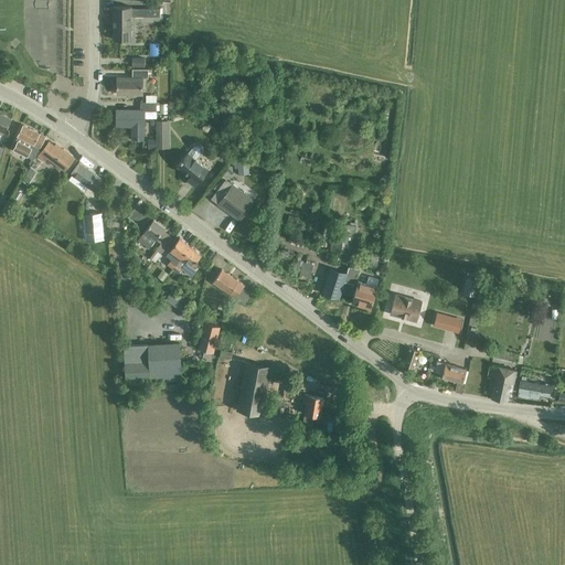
[(131,7),(114,7),(114,40),(131,40),(131,17),(160,17),(160,9),(131,8),(131,7)]
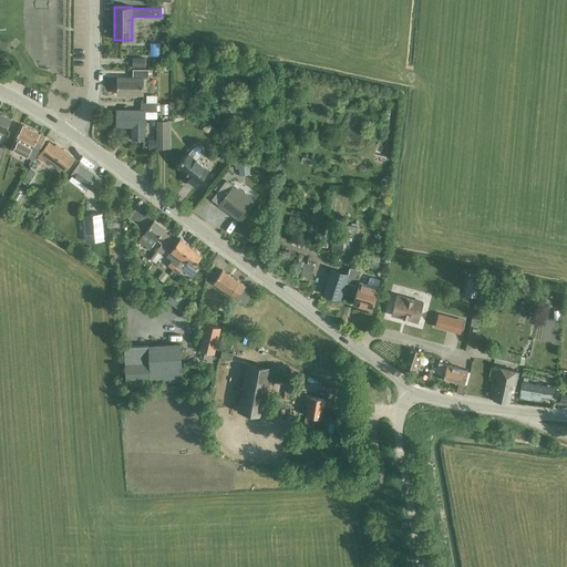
[(146,58),(133,58),(133,68),(146,68),(146,58)]
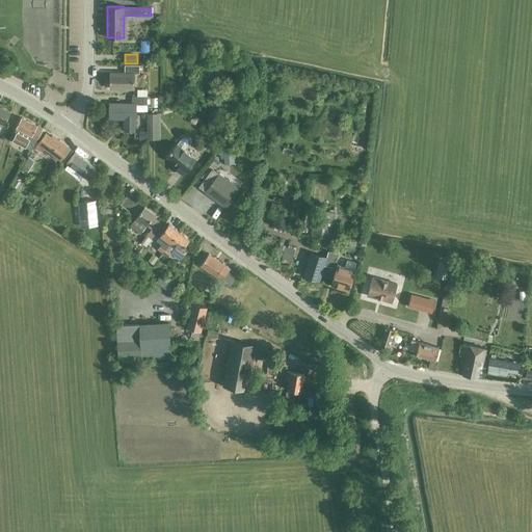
[(110,73),(110,88),(134,88),(134,74),(139,74),(139,65),(125,65),(125,73),(110,73)]
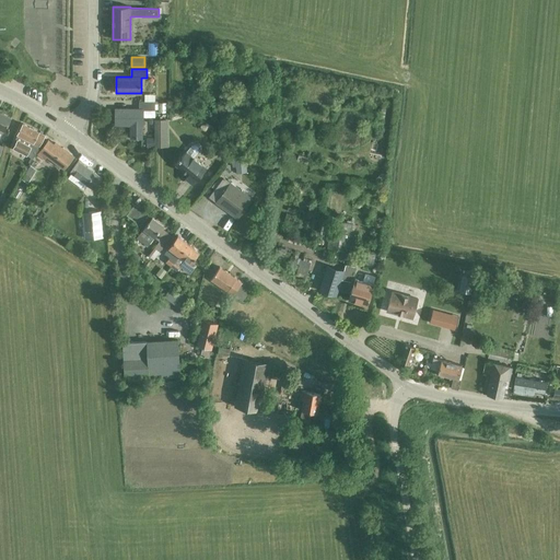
[(154,102),(144,102),(139,102),(139,109),(116,109),(116,125),(131,125),(131,138),(141,138),(142,125),(143,125),(143,117),(155,117),(154,102)]
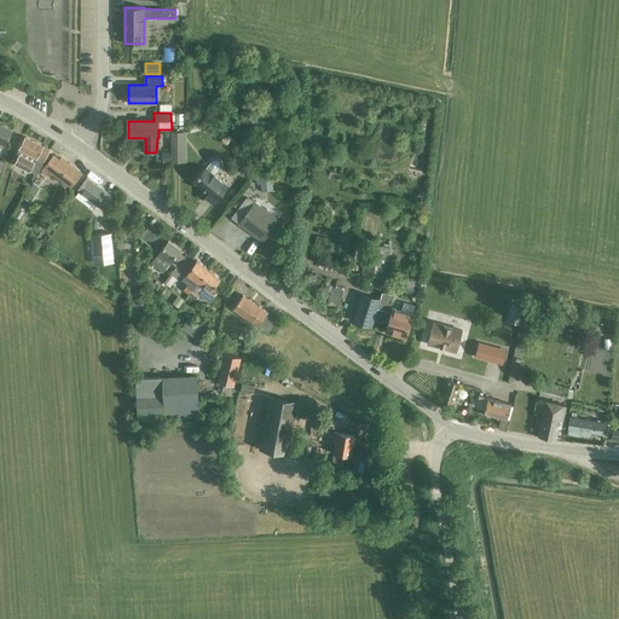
[(0,155),(5,145),(12,131),(0,123),(0,155)]
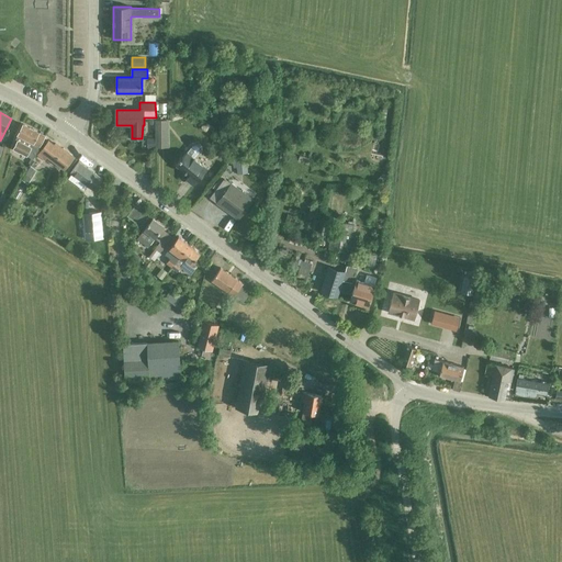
[(167,147),(167,121),(158,121),(158,147),(167,147)]
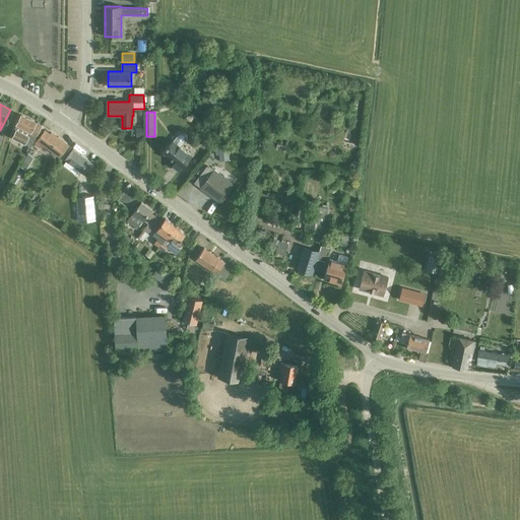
[(42,126),(21,115),(16,125),(14,129),(12,138),(30,147),(42,126)]
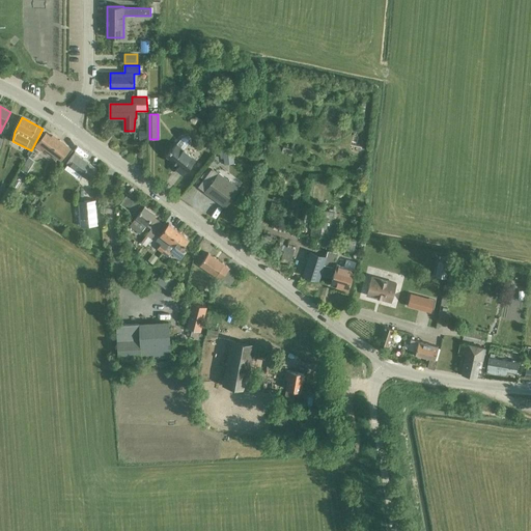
[(61,160),(70,148),(53,135),(51,137),(46,133),(36,146),(43,150),(45,147),(61,160)]
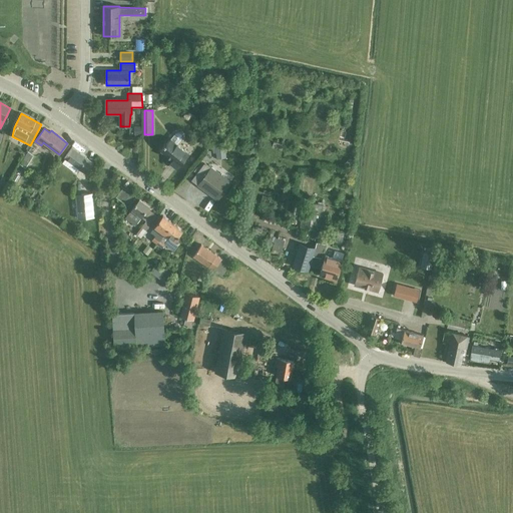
[(174,133),(170,138),(166,144),(165,143),(164,145),(164,146),(160,151),(172,160),(169,163),(176,169),(189,153),(177,144),(181,139),(181,137),(181,136),(180,134),(179,133),(178,133),(176,133),(174,133)]
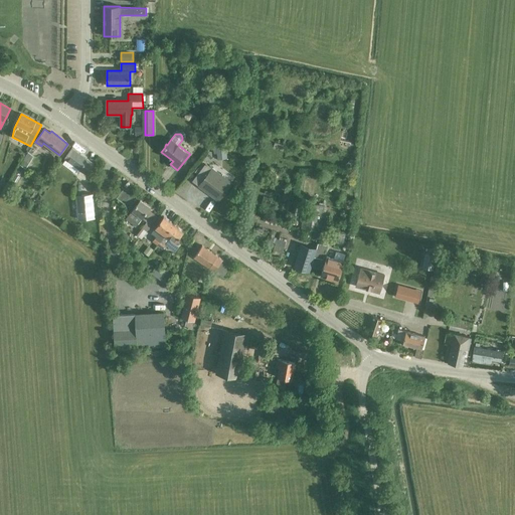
[(66,159),(62,163),(76,174),(79,169),(87,174),(95,164),(72,148),(64,158),(66,159)]
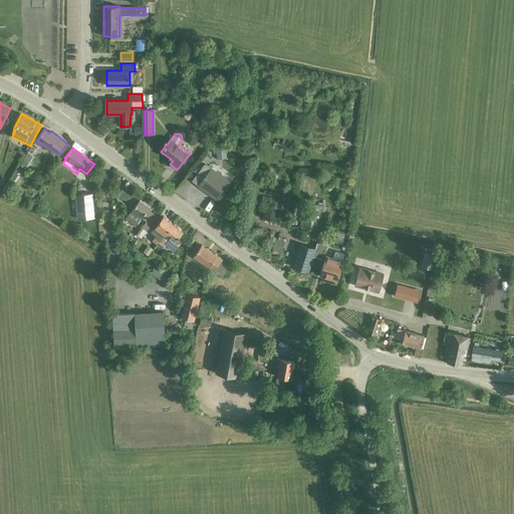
[(28,152),(20,164),(26,168),(33,155),(28,152)]
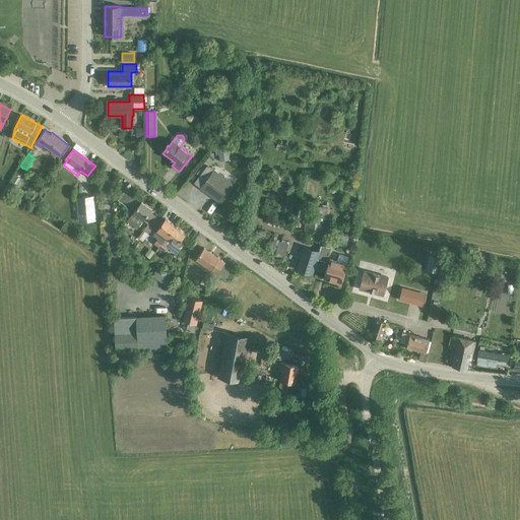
[(207,165),(194,183),(201,188),(220,202),(232,187),(234,185),(214,170),(207,165)]
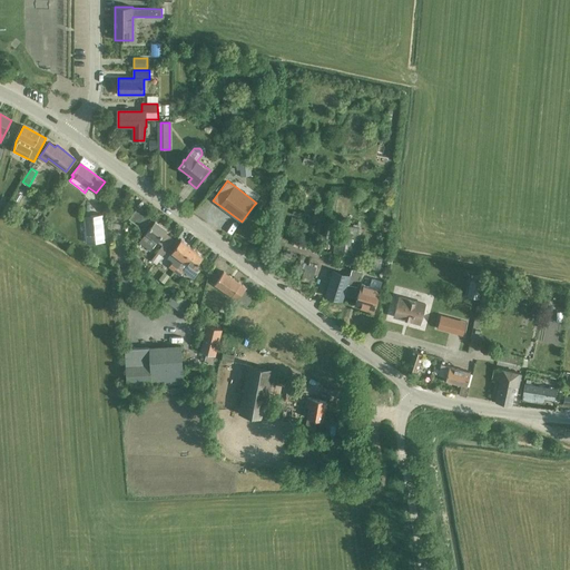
[(144,229),(151,218),(137,207),(129,218),(144,229)]
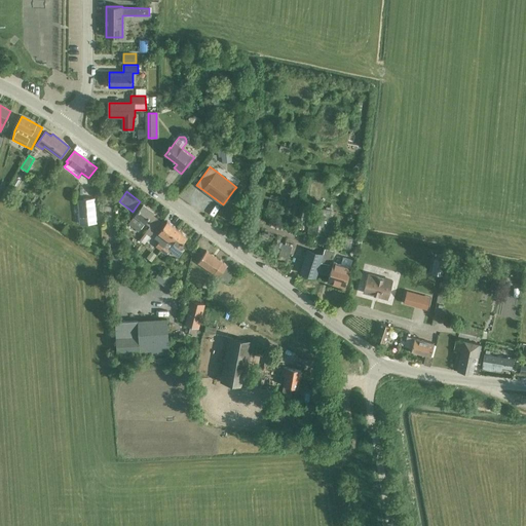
[(78,199),(80,223),(97,222),(95,197),(78,199)]
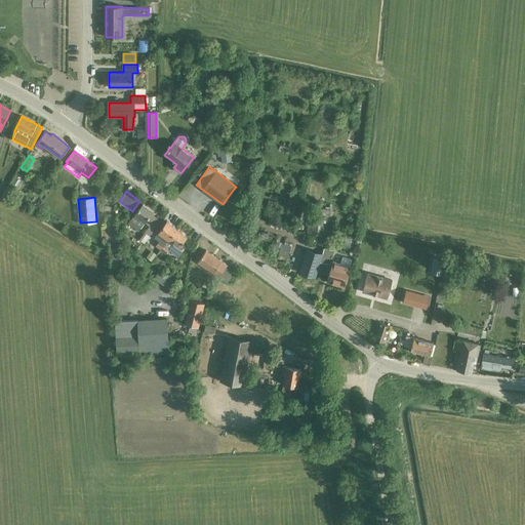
[(154,211),(143,203),(128,223),(139,231),(146,223),(154,211)]
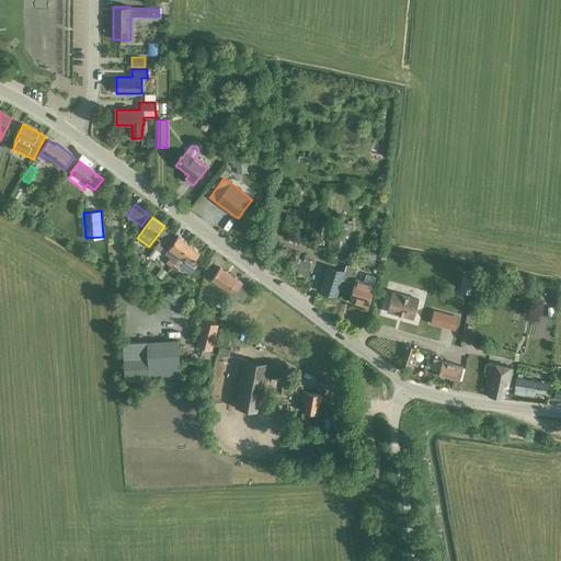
[(345,236),(334,233),(333,249),(343,251),(342,260),(348,261),(350,247),(344,245),(345,236)]
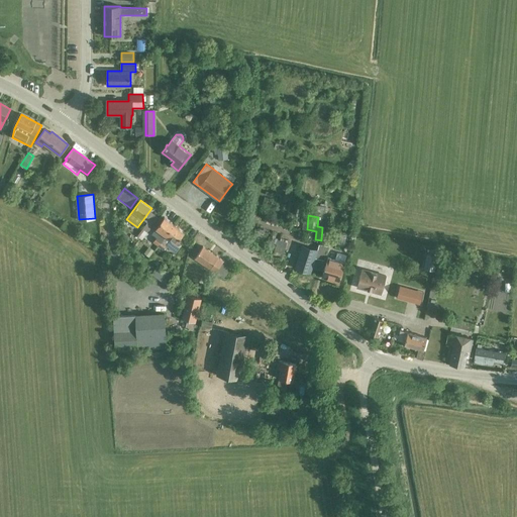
[(159,246),(175,224),(165,217),(151,234),(157,237),(153,242),(159,246)]
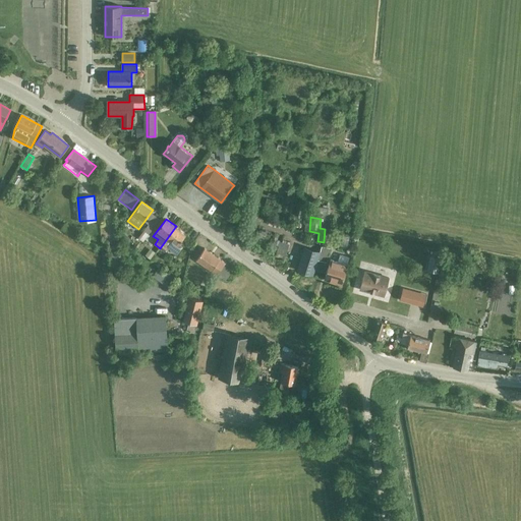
[(153,227),(148,223),(138,236),(143,240),(153,227)]
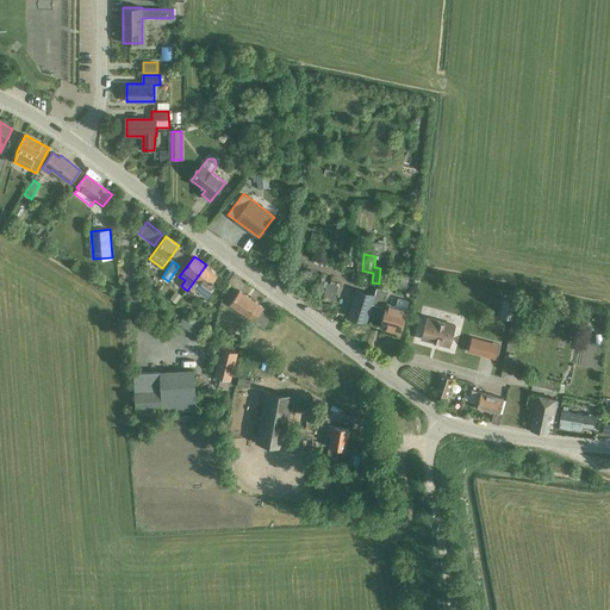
[(218,274),(206,265),(187,291),(193,296),(197,290),(207,298),(215,290),(210,285),(218,274)]
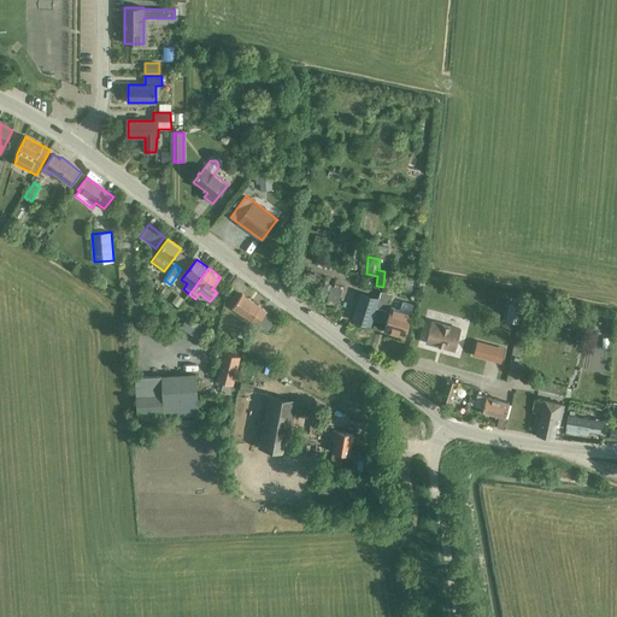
[(165,299),(172,289),(165,285),(159,294),(165,299)]
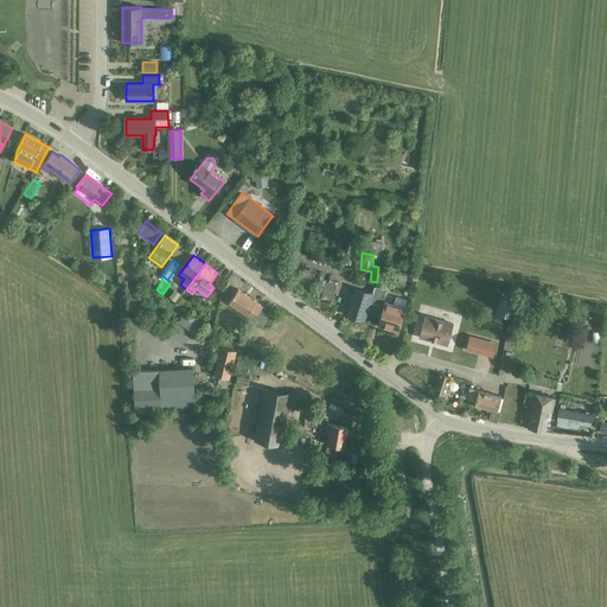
[(337,285),(326,281),(321,294),(333,298),(337,285)]
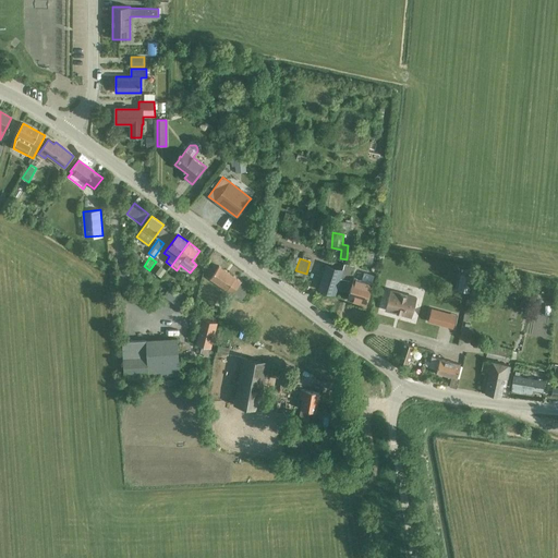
[(349,281),(353,266),(344,264),(342,269),(327,264),(318,289),(335,294),(340,278),(349,281)]
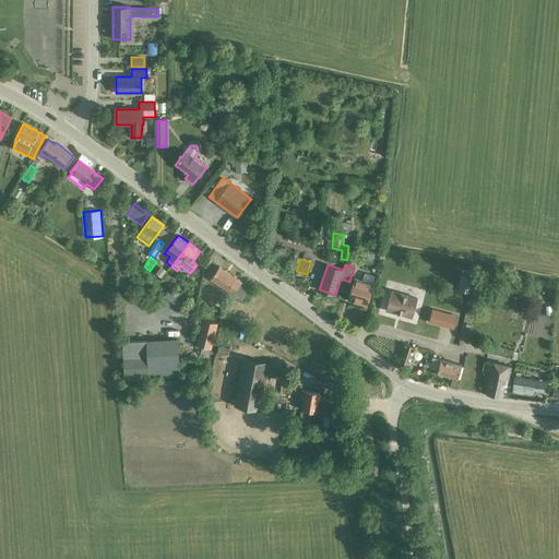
[(241,300),(250,288),(241,282),(219,266),(211,280),(241,300)]
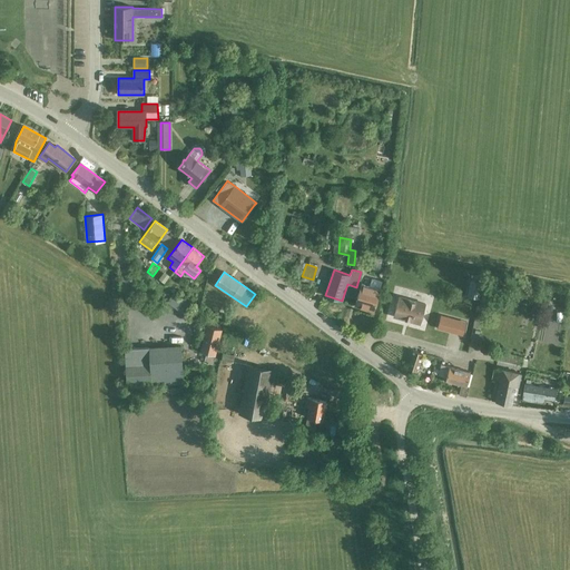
[(159,279),(165,283),(169,276),(165,273),(159,279)]
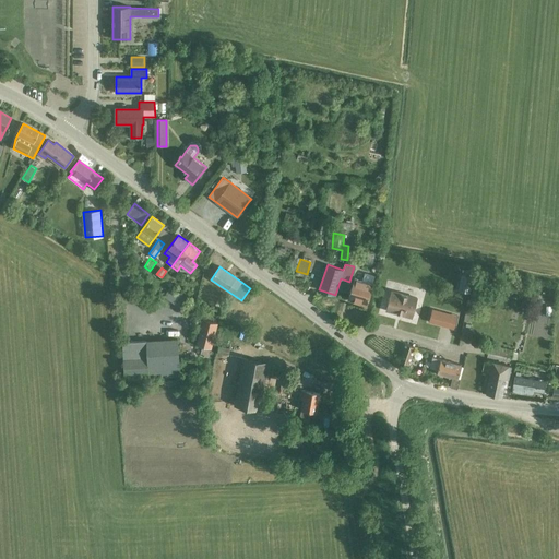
[(355,278),(348,299),(367,305),(373,281),(376,274),(365,271),(363,278),(356,276),(355,278)]
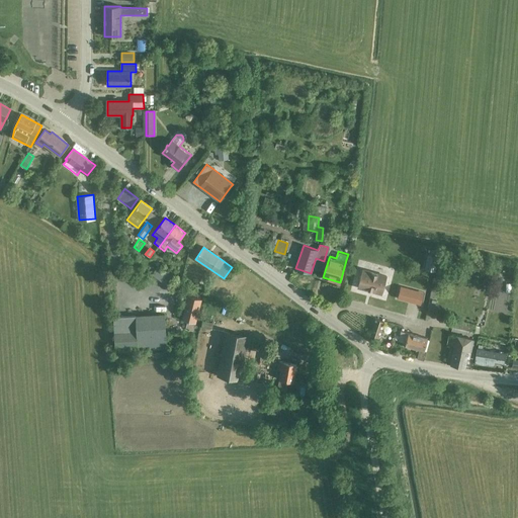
[(428,255),(424,270),(435,272),(438,257),(428,255)]
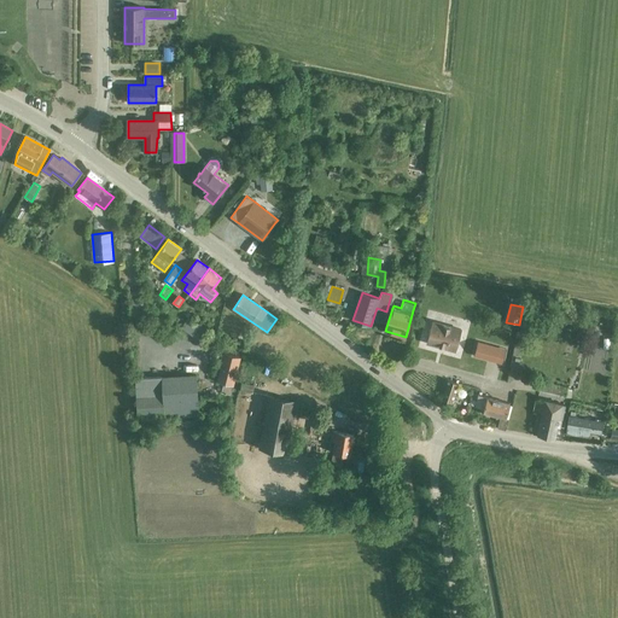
[(202,343),(209,332),(188,318),(181,328),(202,343)]
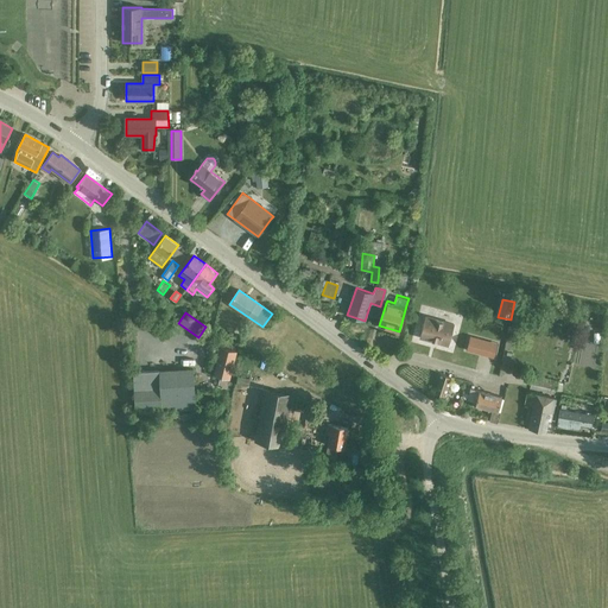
[(438,343),(439,342),(448,346),(454,324),(426,317),(420,337),(430,340),(429,341),(438,343)]
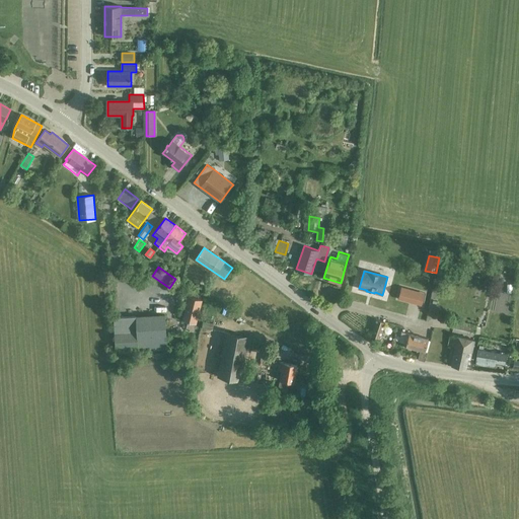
[(417,302),(420,292),(403,288),(400,298),(409,300),(417,302)]
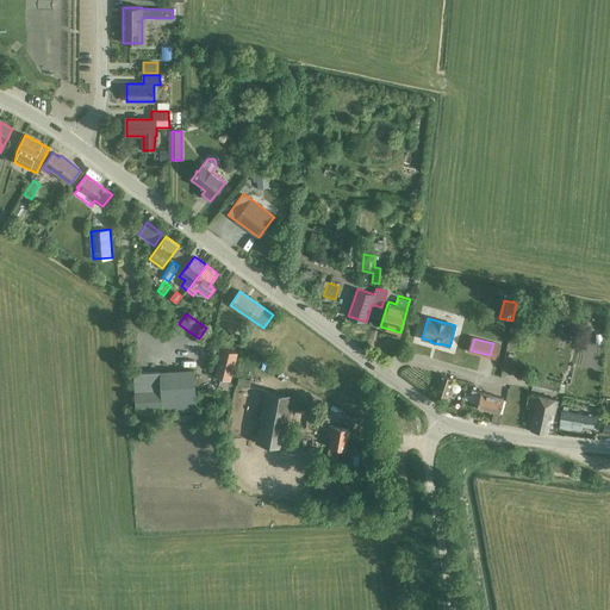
[(228,390),(237,353),(222,348),(215,377),(222,378),(219,387),(228,390)]
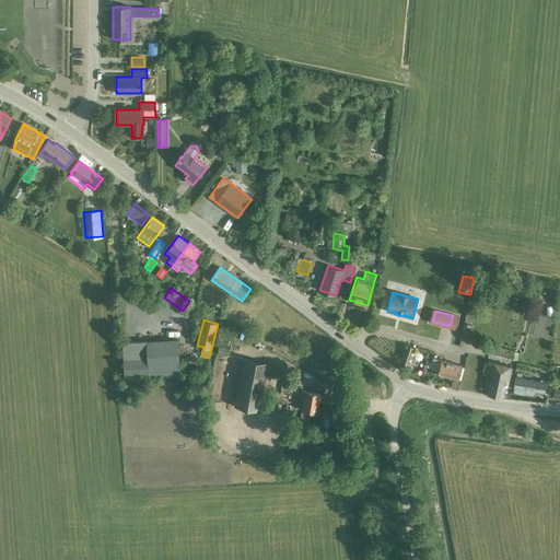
[(149,378),(179,377),(178,340),(123,342),(125,376),(149,375),(149,378)]
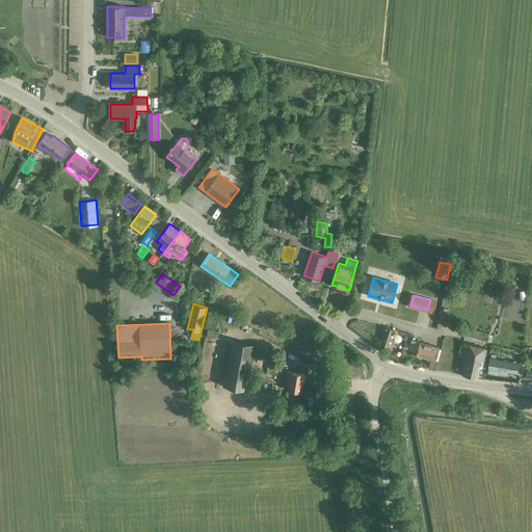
[(390,347),(395,330),(386,327),(380,344),(390,347)]
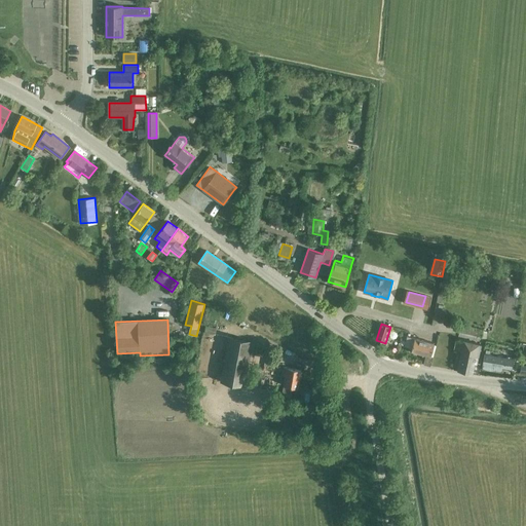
[(482,336),(483,330),(460,325),(458,331),(482,336)]
